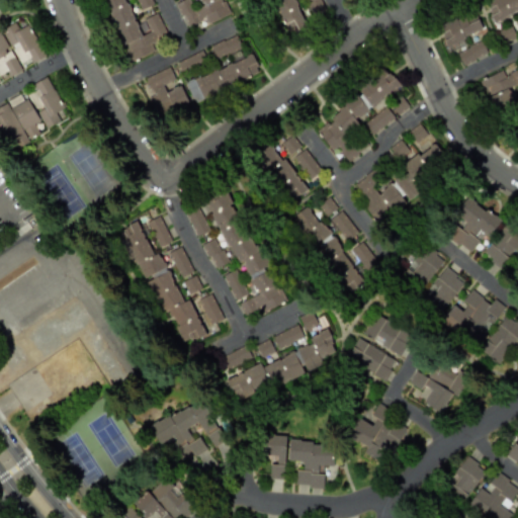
[(136,36),(121,0),(97,0),(98,1),(101,0),(104,0),(127,61),(159,50),(156,41),(166,38),(157,12),(143,17),(148,31),(136,36)]
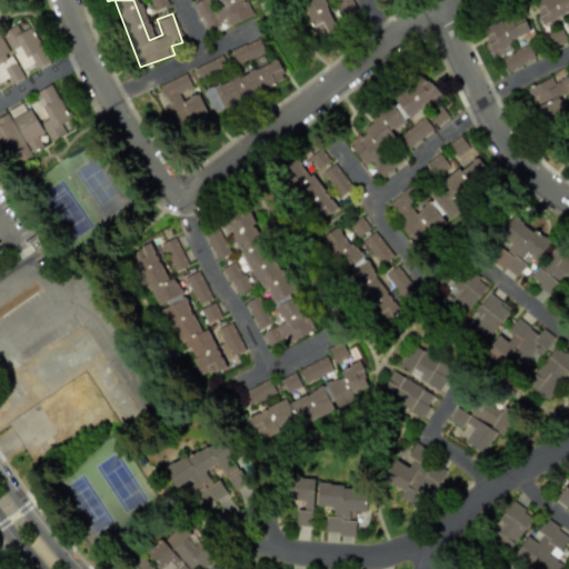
[(149,0),(155,11),(168,5),(166,0),(149,0)]
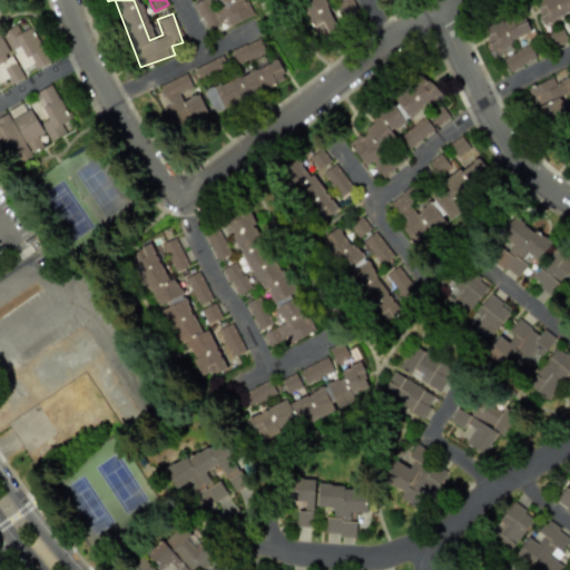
[(205,0),(193,6),(206,35),(252,15),(245,0),(205,0)]
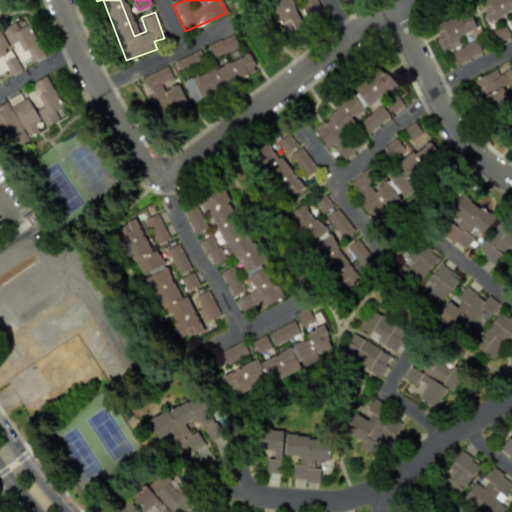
[(268,0),(279,33),(299,26),(290,0),(268,0)]
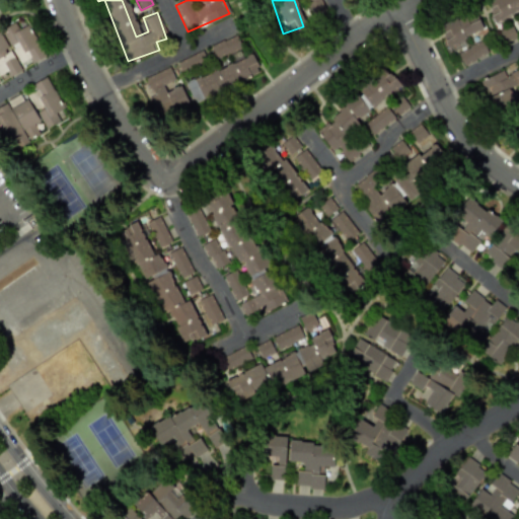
[(305,0),(310,10),(323,4),(320,0),(305,0)]
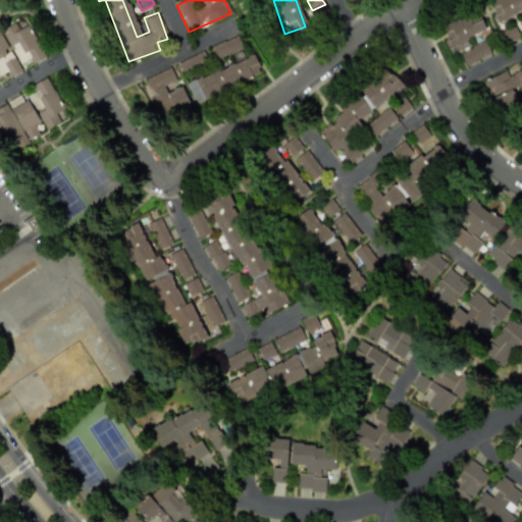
[(499,23),(521,11),(521,0),(502,0),(490,6),(499,23)]
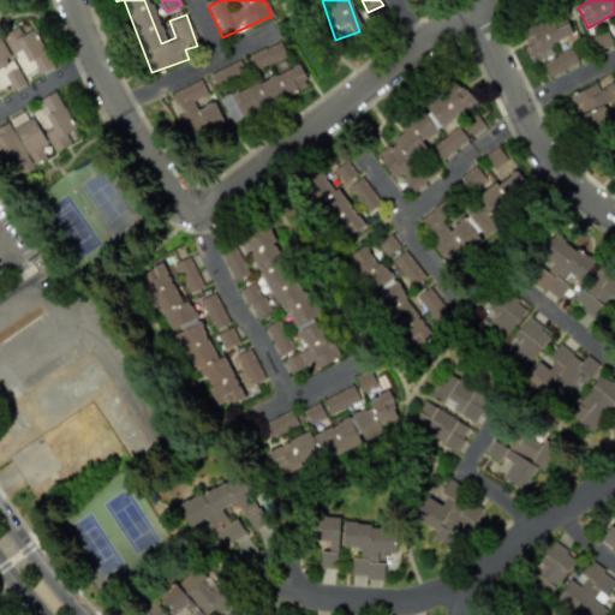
[(520,28),(530,61),(556,53),(553,42),(571,36),(563,15),(520,28)]
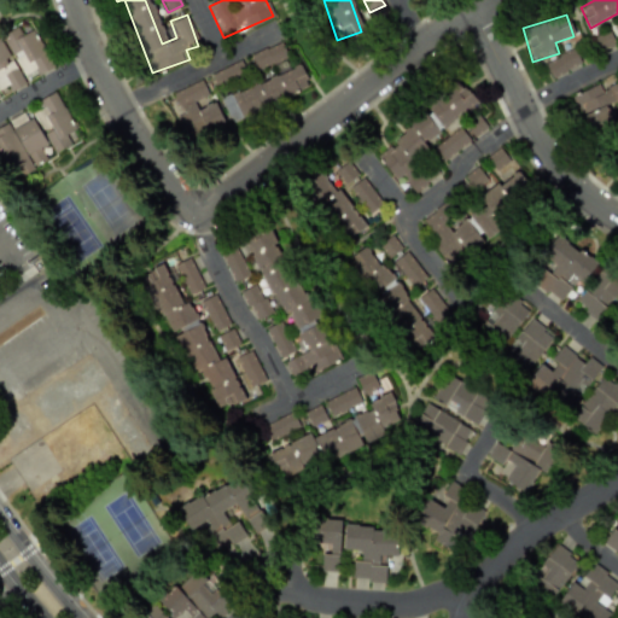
[(0,86),(50,64),(30,21),(0,34),(0,86)]
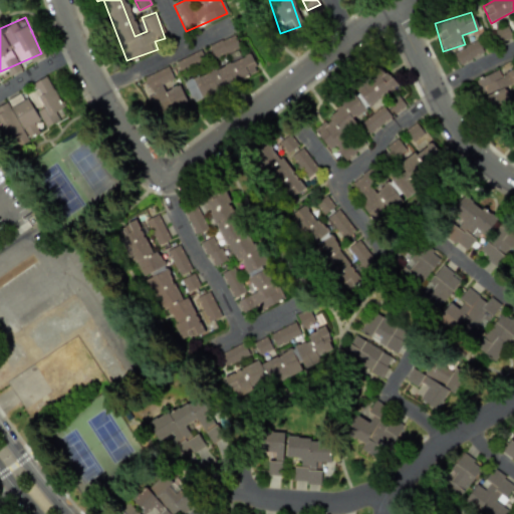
[(184,80),(191,99),(258,75),(249,53),(240,56),(235,40),(224,44),(231,63),(184,80)]
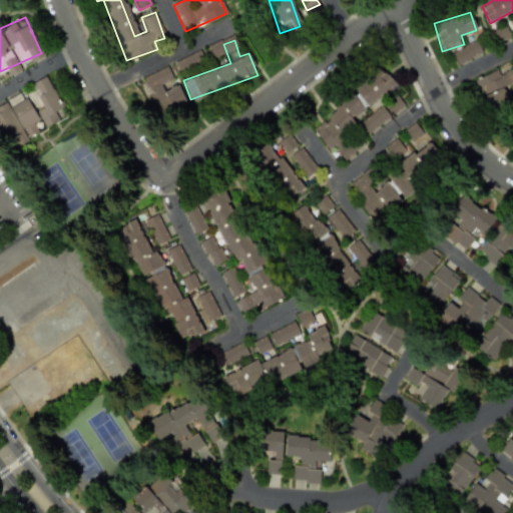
[(482,54),(477,42),(452,51),(456,64),(482,54)]
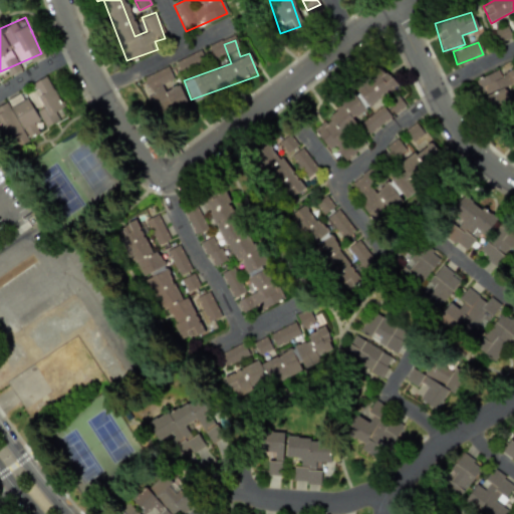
[(352,117),(374,100),(375,100),(396,85),(380,65),(353,86),(355,92),(345,96),(340,99),(342,104),(327,116),(329,120),(323,122),(313,130),(328,149),(336,146),(338,154),(343,160),(364,145),(360,139),(352,117)]
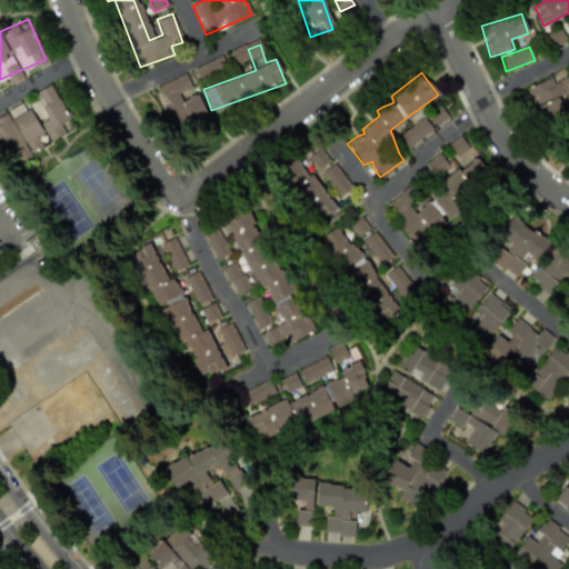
[(159,85),(167,105),(162,107),(172,131),(208,117),(198,95),(182,101),(179,95),(192,89),(186,73),(159,85)]
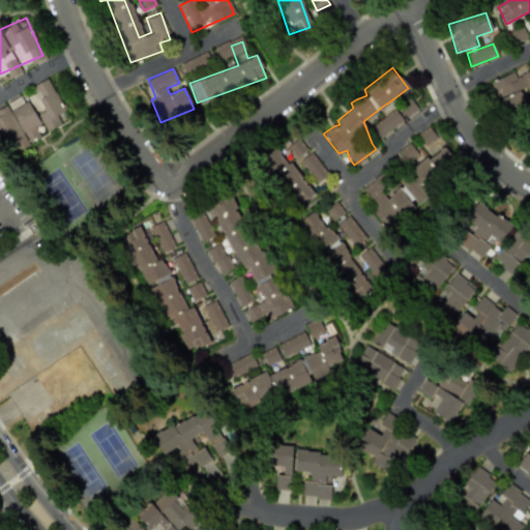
[(529,68),(513,77),(511,71),(489,82),(505,115),(526,106),(519,90),(525,87),(529,97),(529,68)]
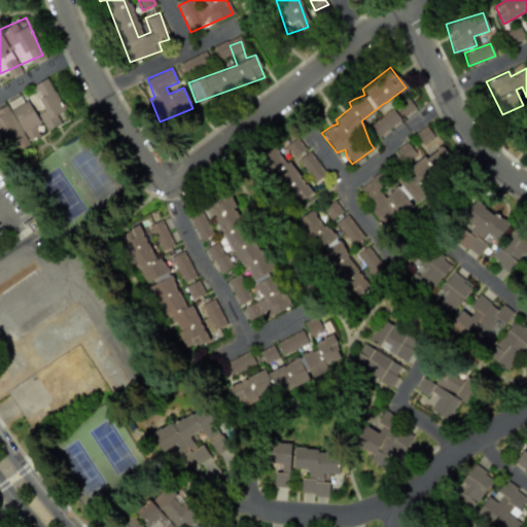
[(0,107),(0,144),(5,154),(61,125),(56,114),(64,109),(46,77),(31,85),(33,91),(27,95),(29,98),(27,99),(9,109),(6,104),(0,107)]
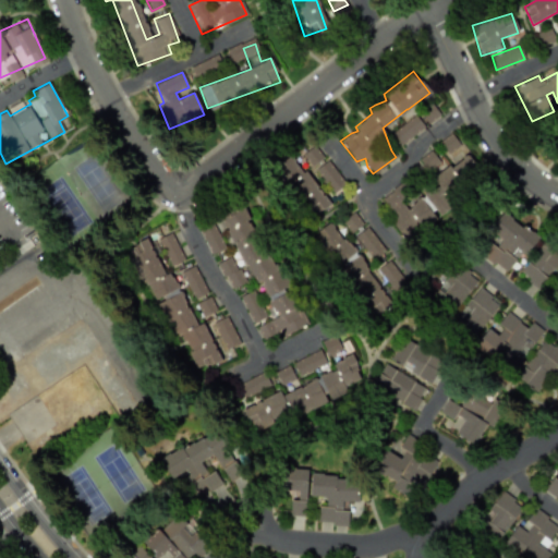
[(392,134),(400,144),(422,125),(414,116),(392,134)]
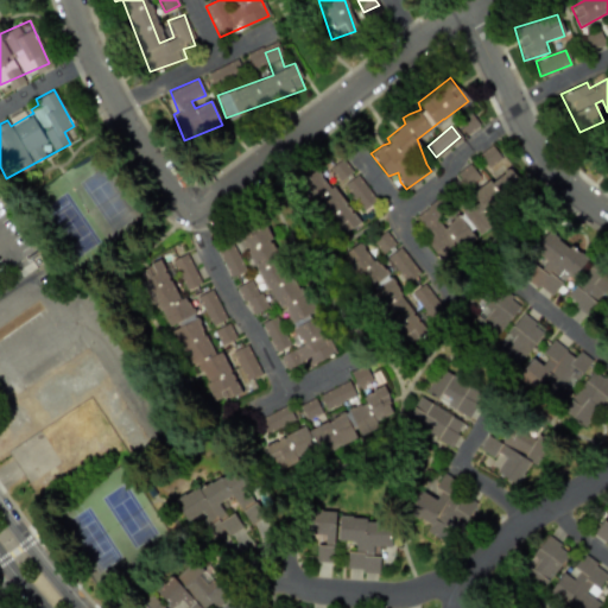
[(479,156),(487,168),(500,157),(491,146),(479,156)]
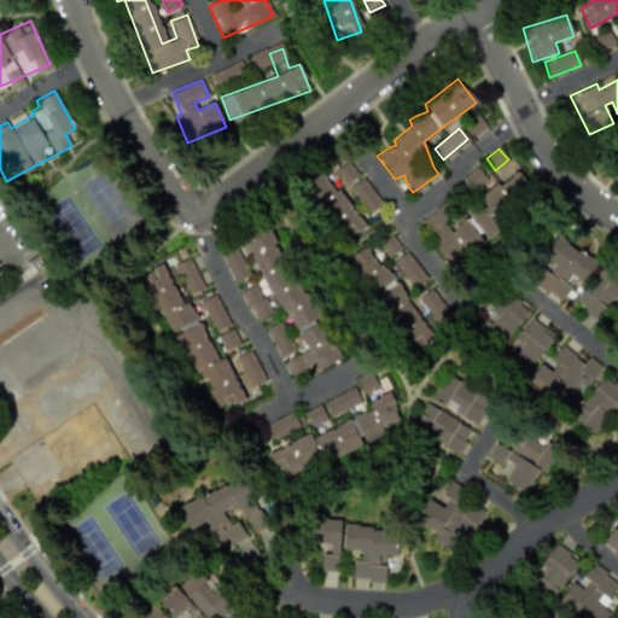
[(357,174),(348,161),(334,170),(344,185),(357,174)]
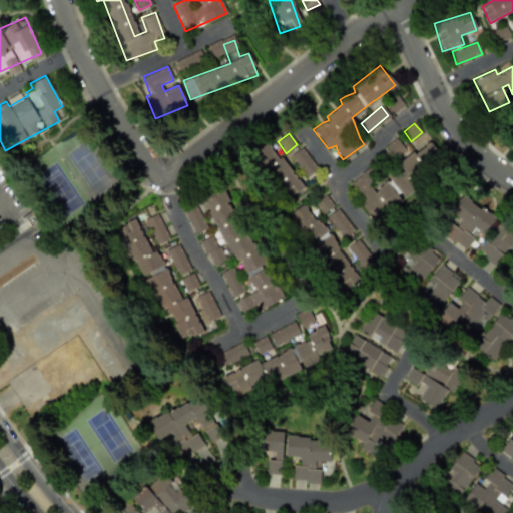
[(404,149),(396,138),(384,146),(392,157),(404,149)]
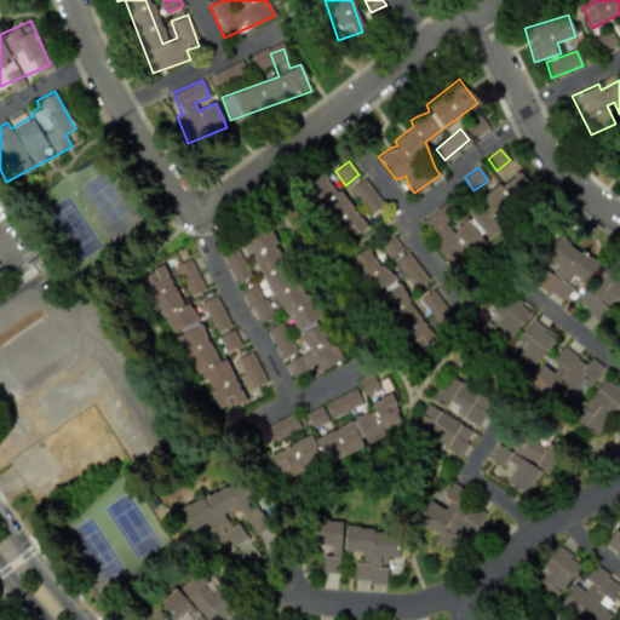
[(366,227),(323,171),(303,187),(344,242),(366,227)]
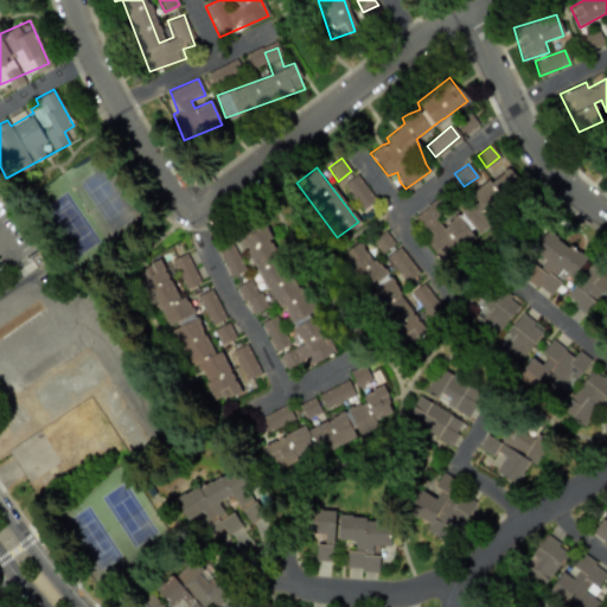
[(457,205),(458,211),(449,223),(443,228),(439,222),(447,210),(438,199),(435,200),(416,215),(423,238),(438,256),(442,254),(447,249),(474,241),(471,229),(479,235),(496,221),(504,209),(502,198),(518,185),(516,178),(508,167),(493,180),(485,181),(457,205)]
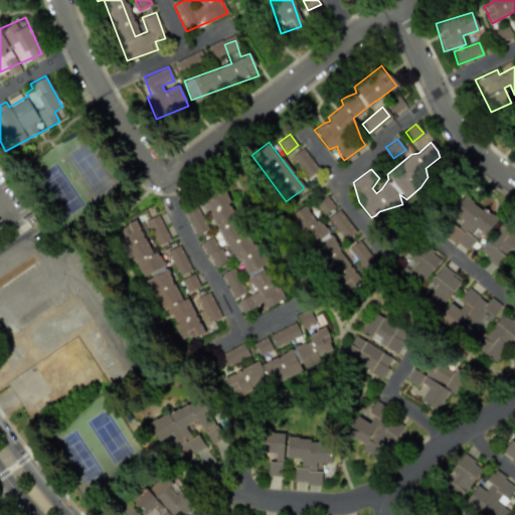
[(291,157),(308,178),(318,170),(302,148),(291,157)]
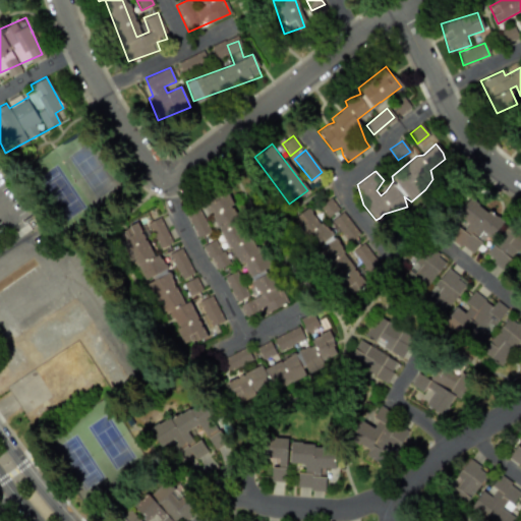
[(475,255),(501,220),(468,197),(457,214),(468,223),(463,231),(456,226),(449,237),(475,255)]
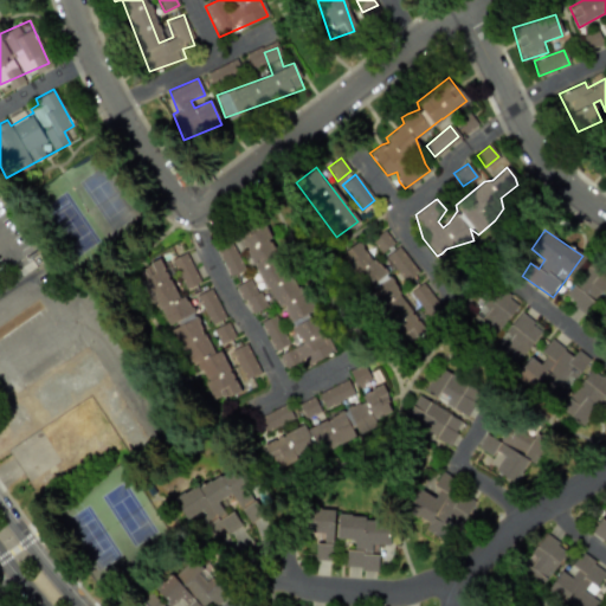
[(423,329),(421,324),(408,309),(408,307),(399,296),(395,288),(360,242),(360,240),(353,244),(340,255),(342,260),(354,277),(355,278),(369,297),(373,304),(401,342),(412,337),(423,329)]
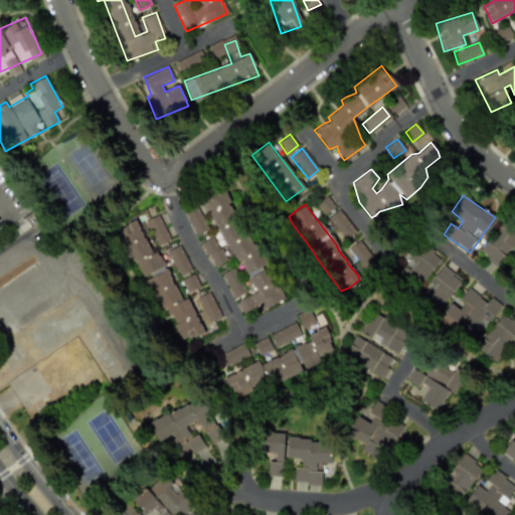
[(328,217),(343,239),(354,232),(339,210),(328,217)]
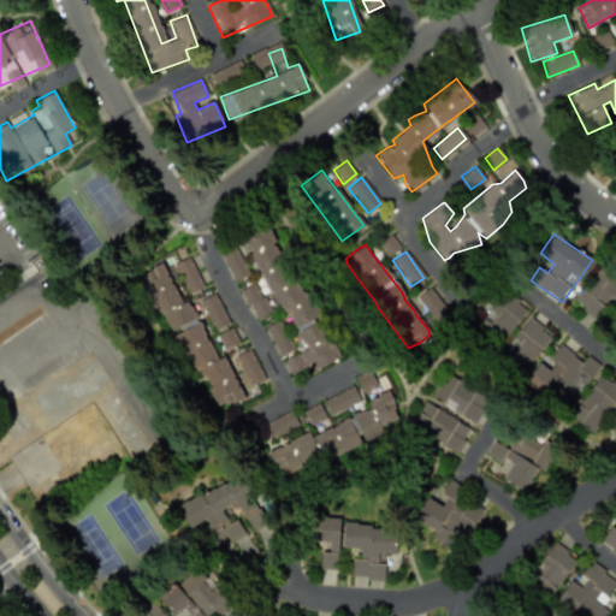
[(173,264),(188,294),(202,286),(188,256),(173,264)]
